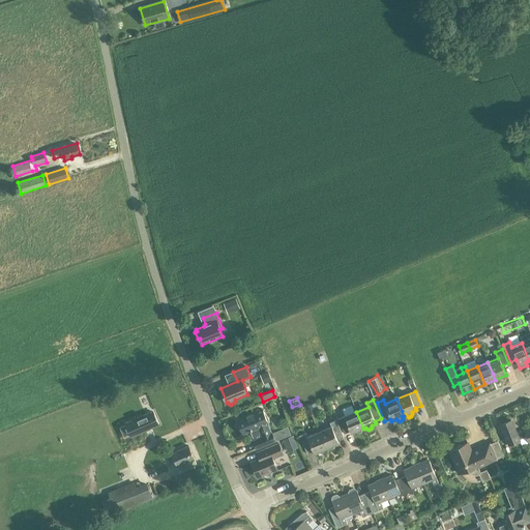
[(252,431),(255,439),(253,440),(257,449),(275,442),(262,409),(237,419),(238,422),(237,424),(236,427),(237,430),(239,431),(241,431),(243,434),(252,431)]
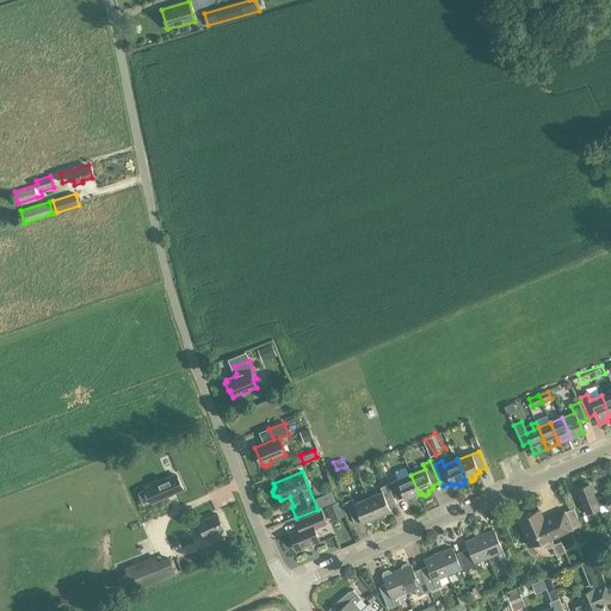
[(403,498),(405,500),(411,498),(412,499),(414,500),(417,499),(418,497),(417,495),(419,494),(411,475),(389,483),(397,500),(403,498)]
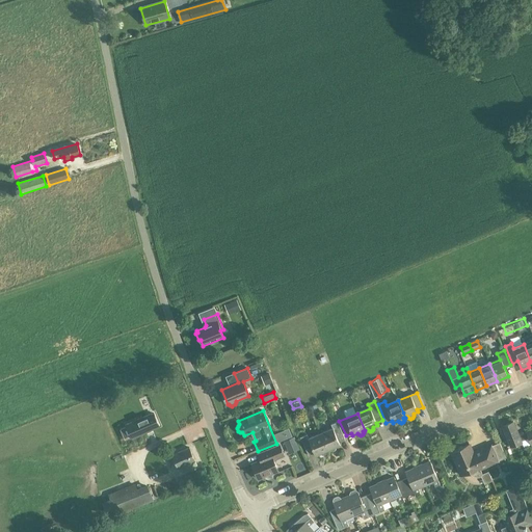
[(145,433),(145,432),(159,427),(154,415),(140,420),(140,419),(126,425),(132,440),(145,433)]
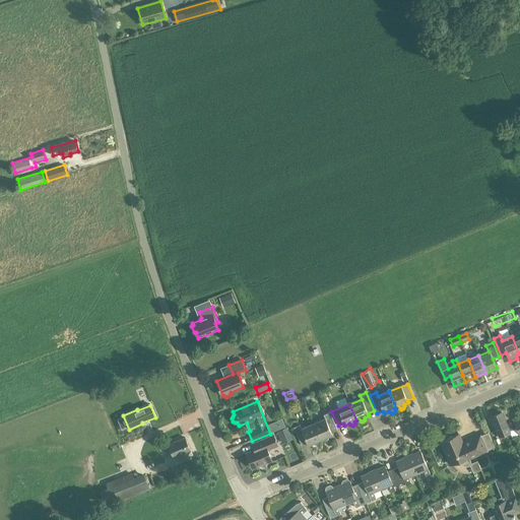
[(322,440),(323,441),(325,442),(327,441),(328,439),(328,437),(332,435),(331,433),(337,431),(330,412),(323,415),(325,418),(313,424),(320,440),(322,440)]
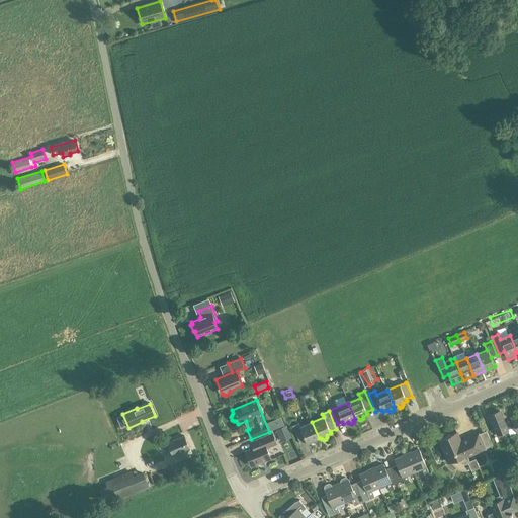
[(507,430),(515,427),(517,434),(517,419),(513,421),(513,422),(505,425),(500,411),(490,415),(496,429),(498,434),(508,431),(507,430)]
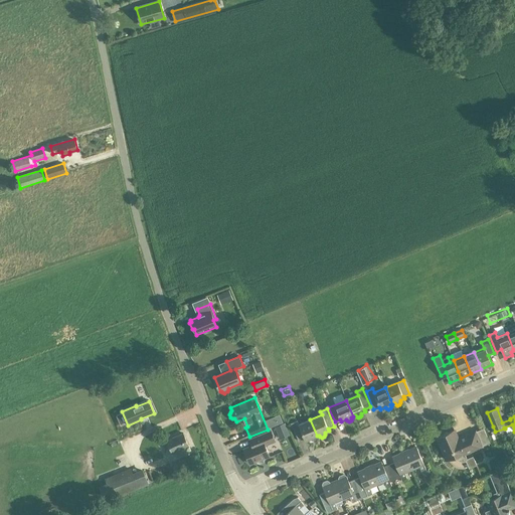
[(280,415),(274,417),(277,425),(283,422),(280,415)]
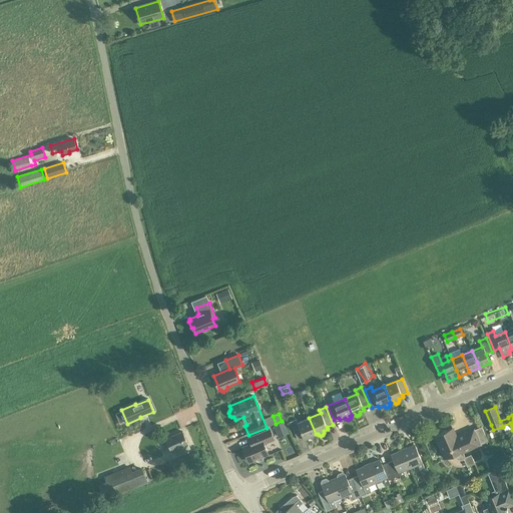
[(315,435),(316,434),(309,418),(298,423),(296,419),(290,422),(298,440),(304,437),(305,440),(309,438),(310,439),(312,440),(314,439),(315,437),(315,435)]
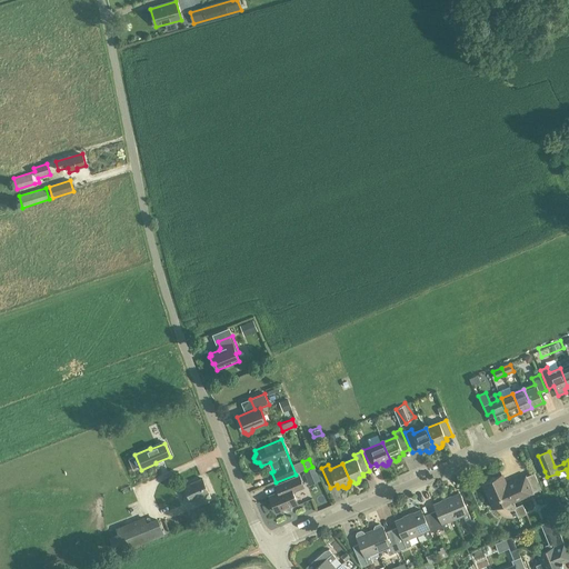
[(502,476),(486,483),(489,492),(487,493),(493,509),(502,505),(503,507),(506,508),(507,509),(509,510),(511,510),(513,509),(516,508),(513,502),(532,495),(526,477),(506,485),(502,476)]
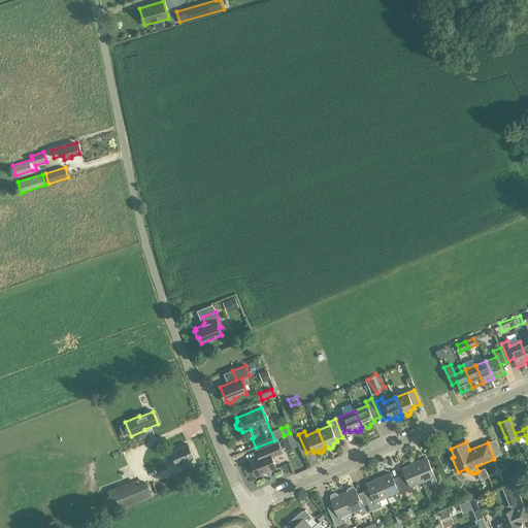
[(282,453),(277,442),(263,448),(256,451),(258,458),(250,461),(256,475),(263,472),(264,474),(266,475),(270,474),(270,472),(270,470),(275,467),(272,459),(273,457),(282,453)]
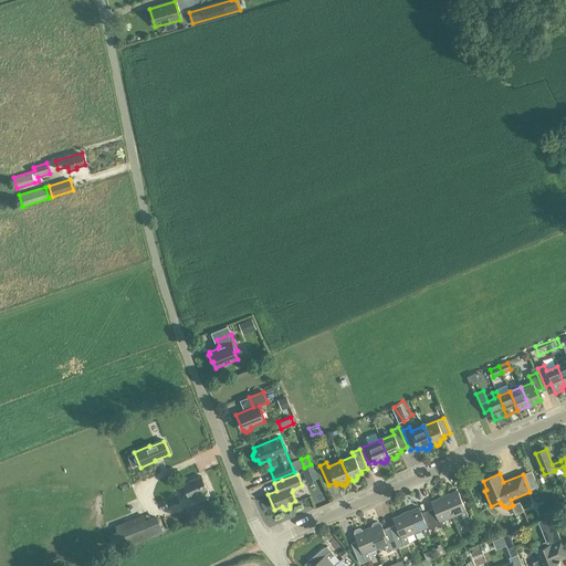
[(201,477),(182,485),(189,499),(208,491),(201,477)]
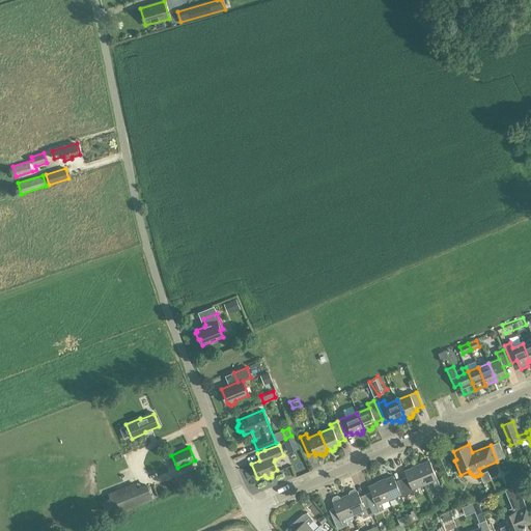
[(429,460),(417,467),(425,484),(432,481),(436,487),(440,497),(446,495),(442,484),(440,485),(429,460)]
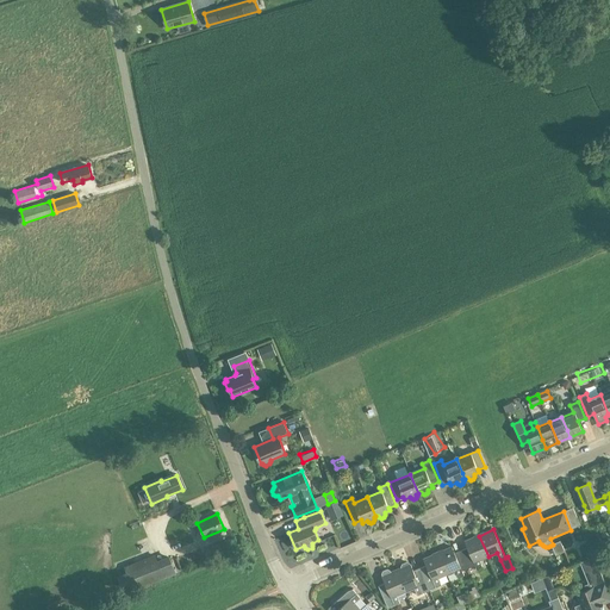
[(479,561),(489,556),(479,536),(465,542),(467,548),(461,551),(468,568),(475,566),(477,571),(483,568),(479,561)]
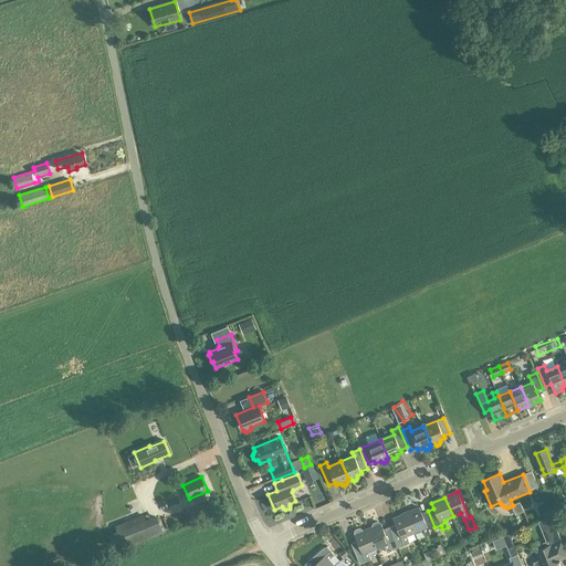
[(419,507),(406,513),(415,533),(418,540),(430,534),(429,531),(435,527),(428,511),(421,514),(419,507)]
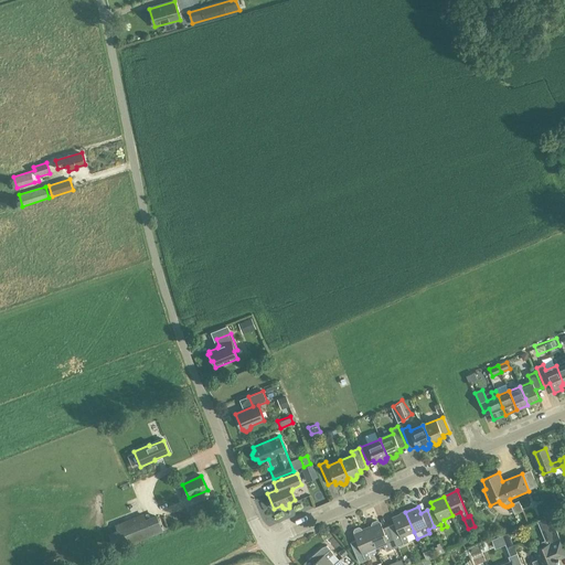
[(406,535),(414,532),(405,512),(392,519),(395,524),(388,526),(395,543),(397,547),(408,543),(406,535)]
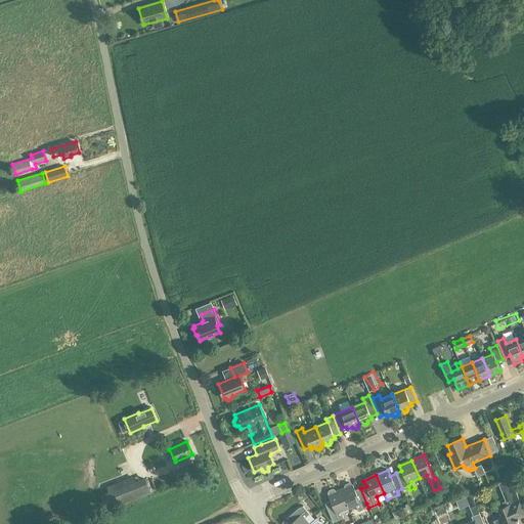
[(108,492),(101,494),(107,510),(150,493),(145,480),(135,484),(133,478),(106,488),(108,492)]
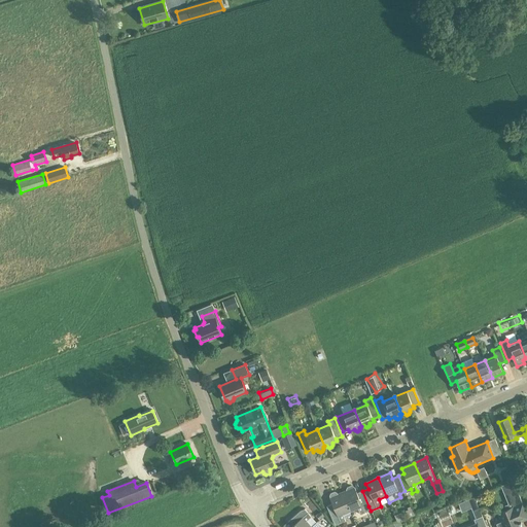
[(514,482),(501,487),(503,493),(516,489),(514,482)]
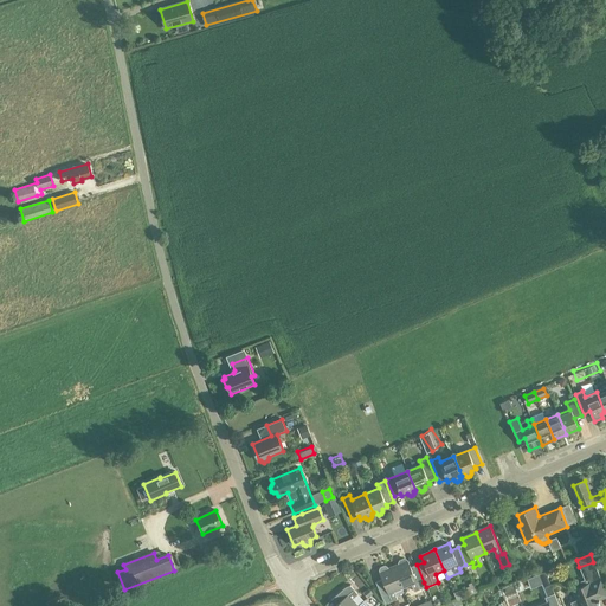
[(398,563),(399,565),(393,567),(403,588),(411,585),(414,592),(426,587),(424,582),(417,565),(411,568),(407,561),(407,562),(406,560),(404,559),(399,561),(398,563)]
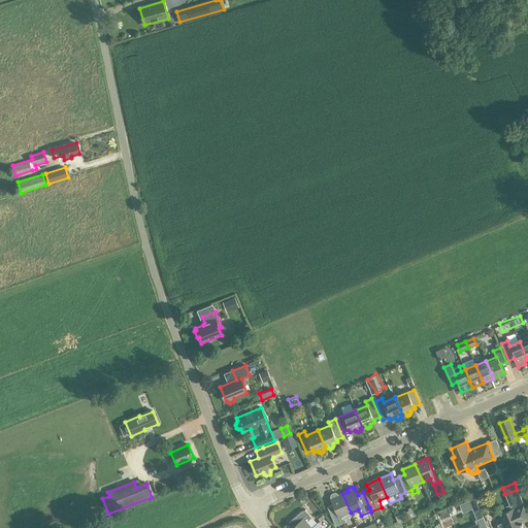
[(331,495),(331,497),(331,499),(333,505),(327,507),(334,523),(336,526),(347,522),(343,516),(351,513),(342,494),(338,496),(337,494),(335,493),(331,495)]
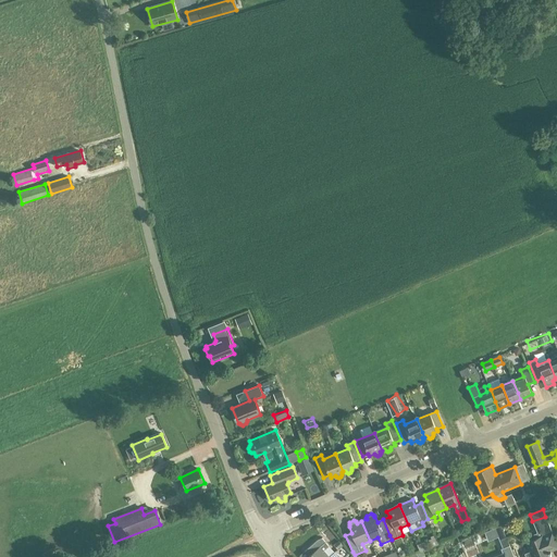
[(499,542),(506,540),(502,527),(494,530),(497,536),(499,542)]
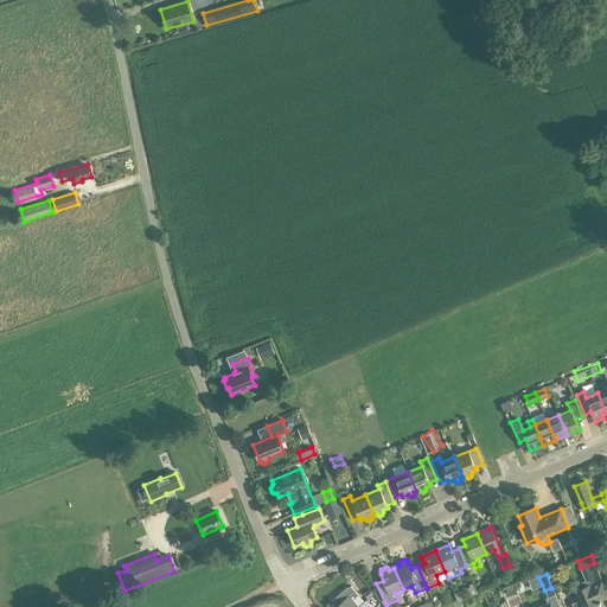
[(579,600),(572,604),(573,606),(600,606),(599,602),(606,598),(606,589),(602,580),(575,592),(579,600)]
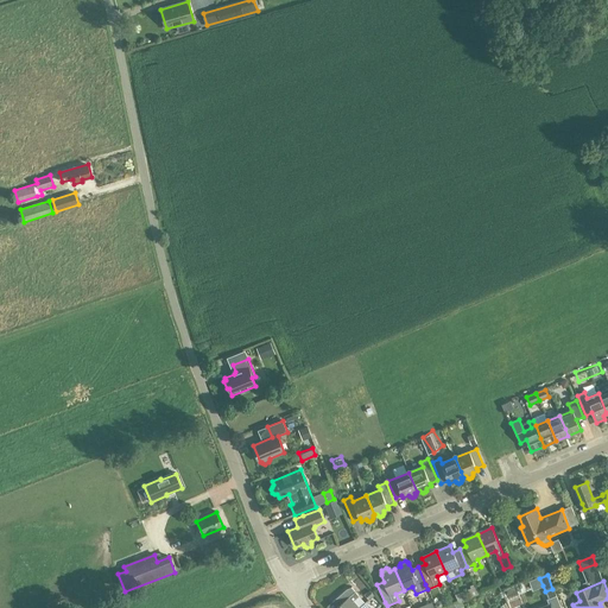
[(359,596),(353,589),(352,588),(347,590),(333,602),(337,607),(336,607),(358,607),(353,602),(359,596)]
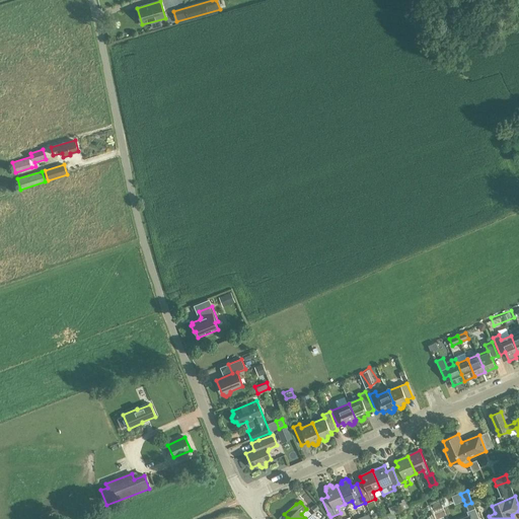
[(472,503),(471,503),(465,505),(468,512),(467,512),(468,517),(463,518),(478,518),(475,509),(472,503)]
